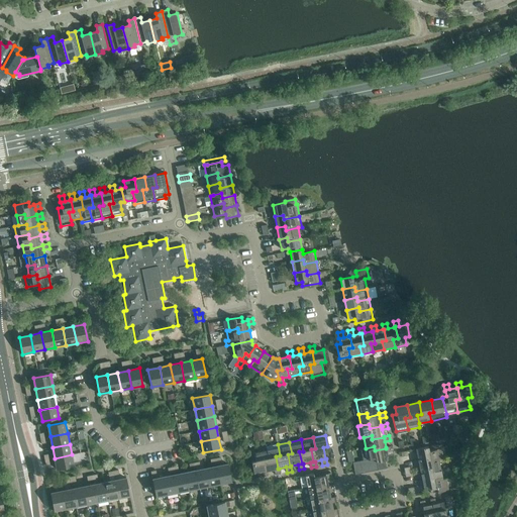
[(268,471),(274,470),(275,475),(280,474),(279,469),(278,469),(276,456),(280,455),(278,444),(266,446),(266,447),(267,450),(268,458),(264,459),(266,471),(268,471)]
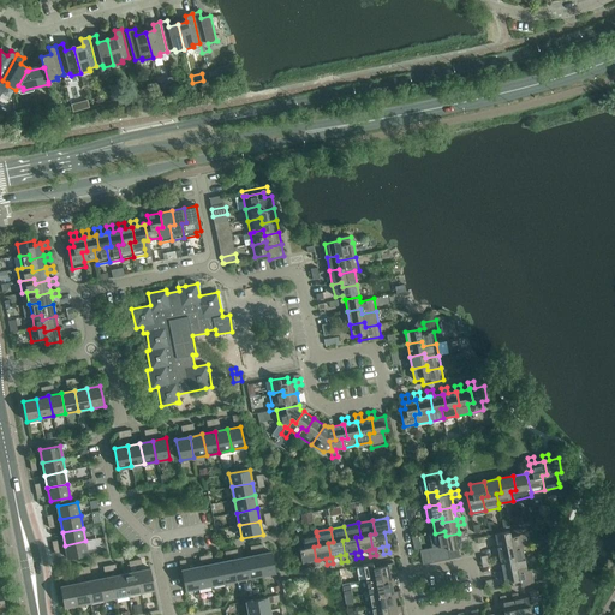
[(435,533),(430,535),(433,548),(434,548),(437,547),(440,547),(447,545),(448,550),(458,548),(461,547),(460,538),(466,537),(465,531),(459,532),(459,533),(446,536),(445,531),(435,533)]
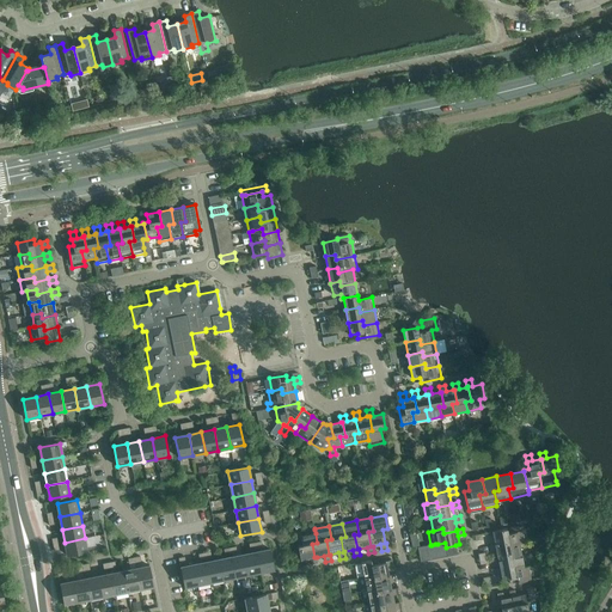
[(520,531),(508,533),(507,528),(491,532),(495,544),(509,542),(510,546),(519,544),(524,543),(521,531),(520,531)]
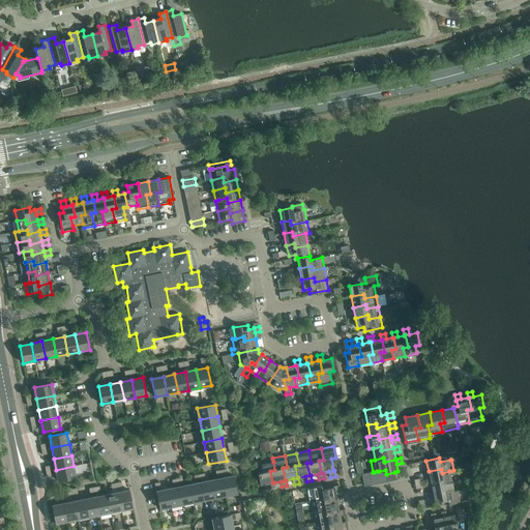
[(262,472),(258,473),(260,486),(269,483),(270,489),(275,488),(274,482),(272,482),(270,471),(274,470),(273,462),(261,464),(262,472)]
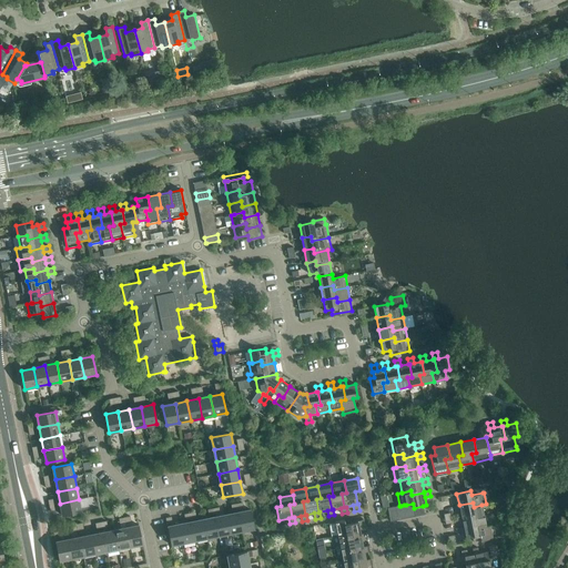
[(62,516),(81,511),(79,499),(60,504),(62,516)]
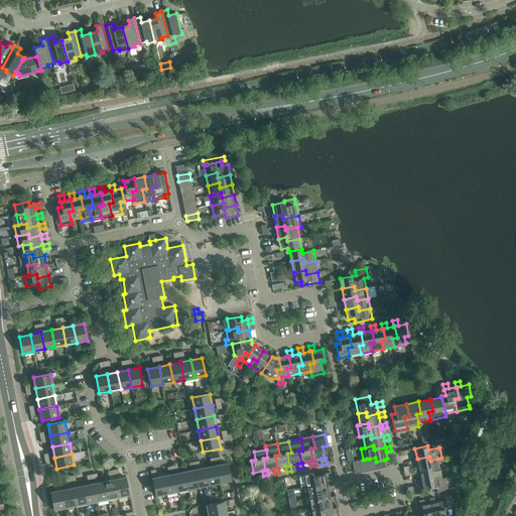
[(429,457),(417,459),(419,469),(431,467),(432,471),(439,469),(437,459),(430,461),(429,457)]
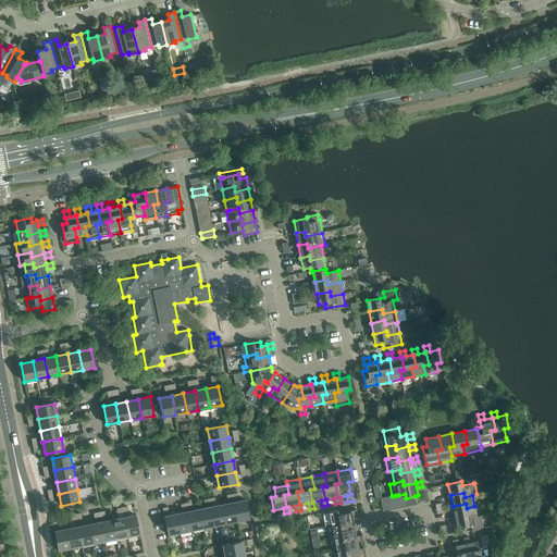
[(398,495),(401,508),(407,507),(406,498),(405,494),(398,495)]
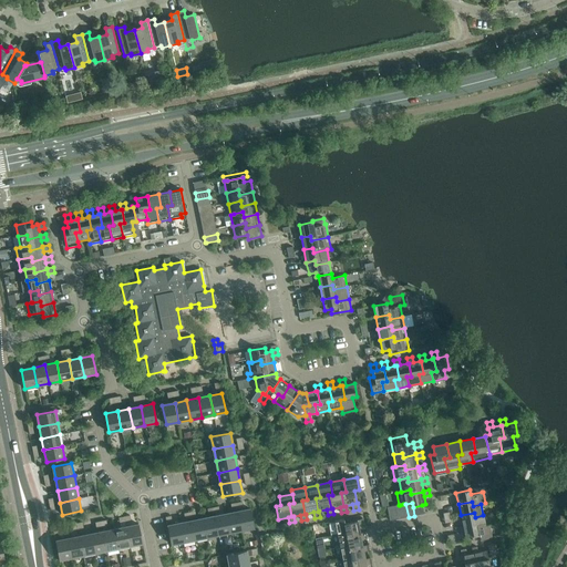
[(402,518),(400,505),(399,505),(393,506),(397,519),(402,518)]
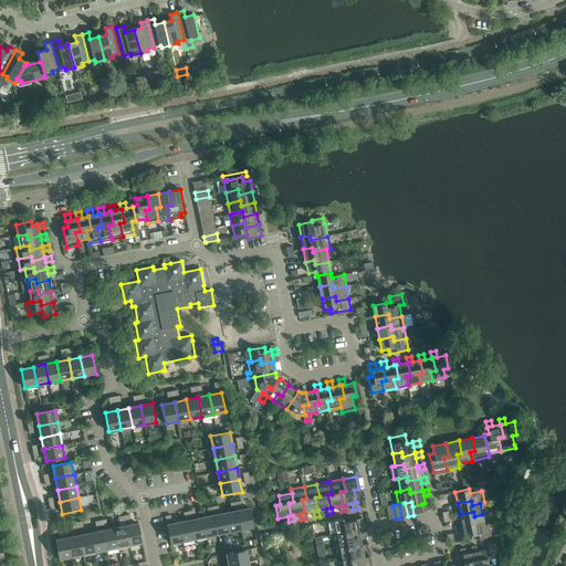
[(421,504),(412,506),(413,515),(423,513),(421,504)]
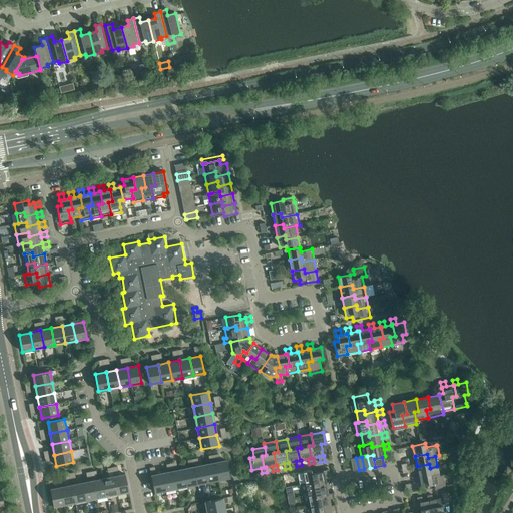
[(350,459),(353,471),(359,470),(356,458),(350,459)]
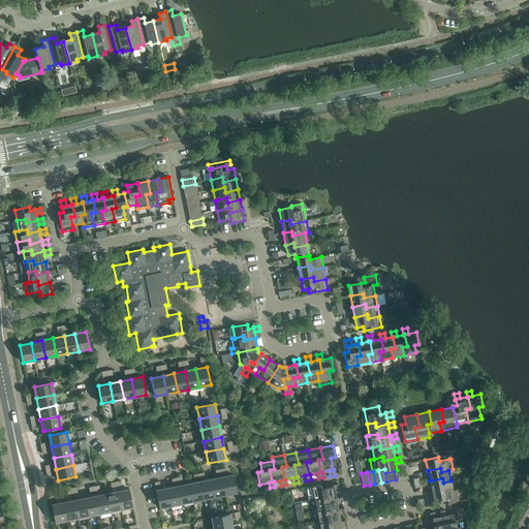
[(237,492),(234,475),(222,477),(225,495),(237,492)]
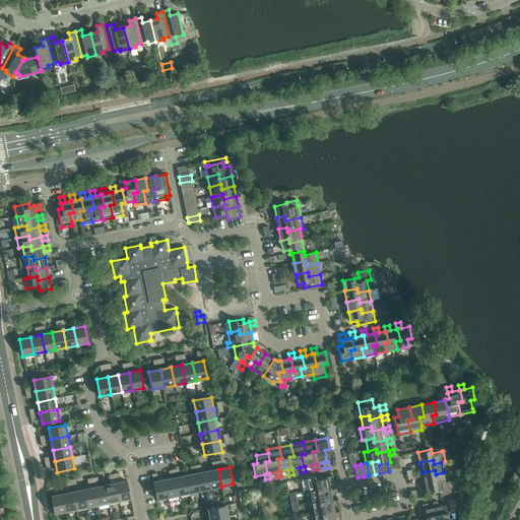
[(207,471),(211,489),(221,486),(218,469),(207,471)]
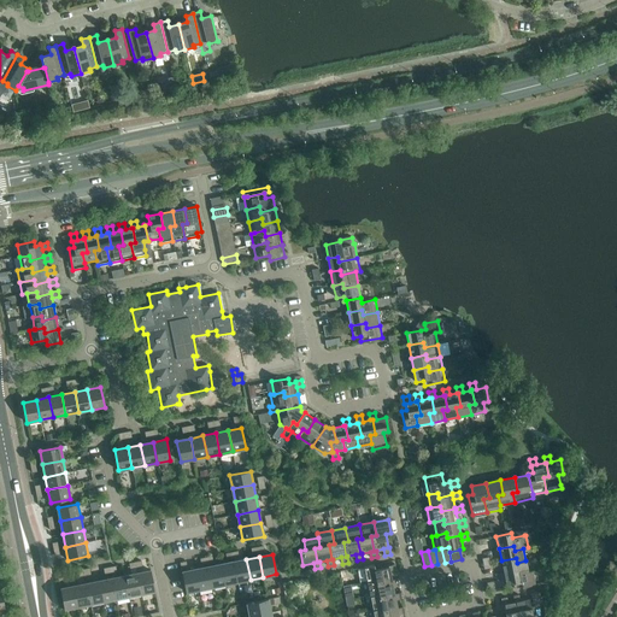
[(517,563),(516,558),(501,560),(504,573),(518,570),(519,575),(528,573),(526,560),(517,563)]
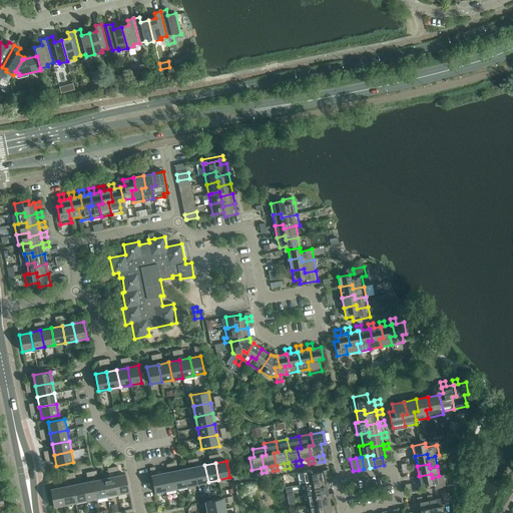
[(208,482),(204,465),(194,467),(197,484),(208,482)]
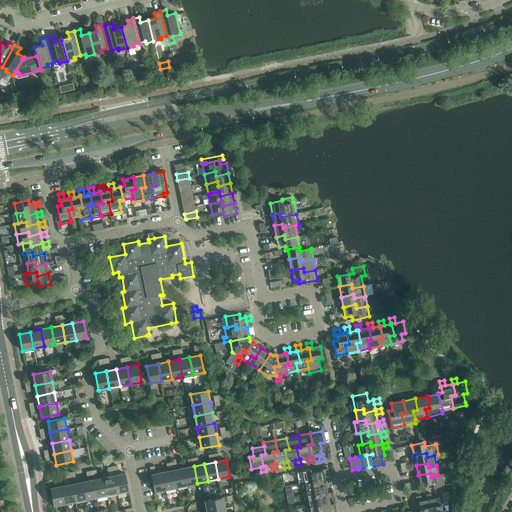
[(183,468),(187,485),(197,483),(194,466),(183,468)]
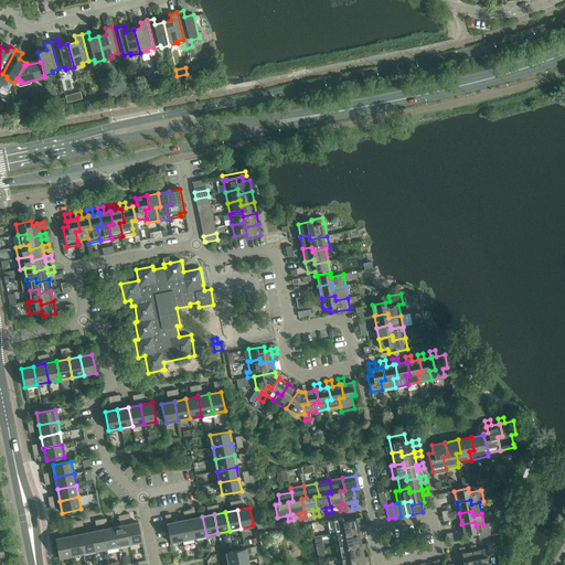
[(356,524),(363,522),(362,518),(355,519),(355,520),(351,520),(350,515),(333,519),(337,532),(344,531),(345,535),(359,533),(359,531),(356,524)]
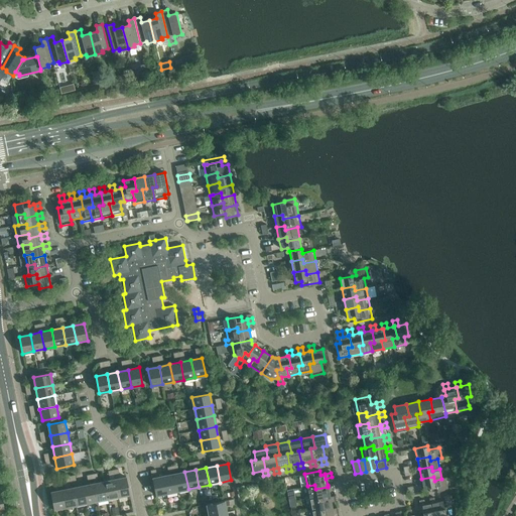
[(188,489),(184,472),(174,474),(177,491),(188,489)]
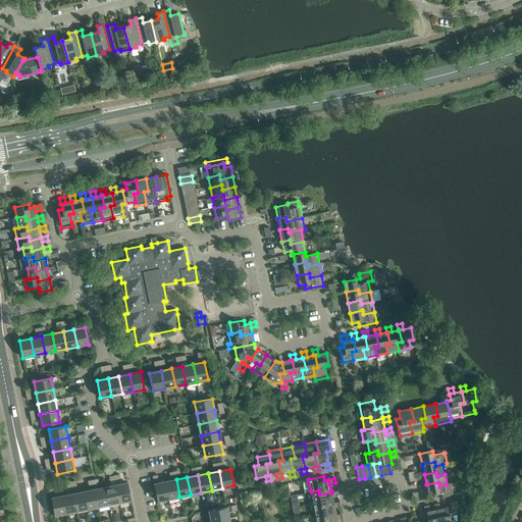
[(165,481),(168,499),(179,497),(176,479),(165,481)]
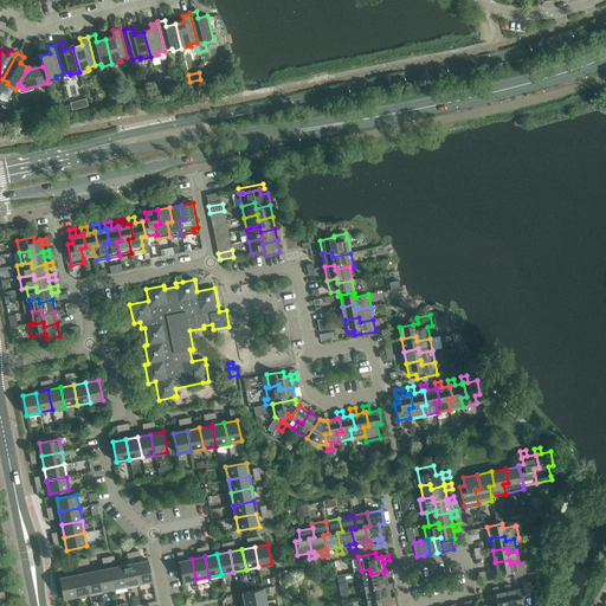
[(179,562),(182,581),(195,579),(192,559),(179,562)]
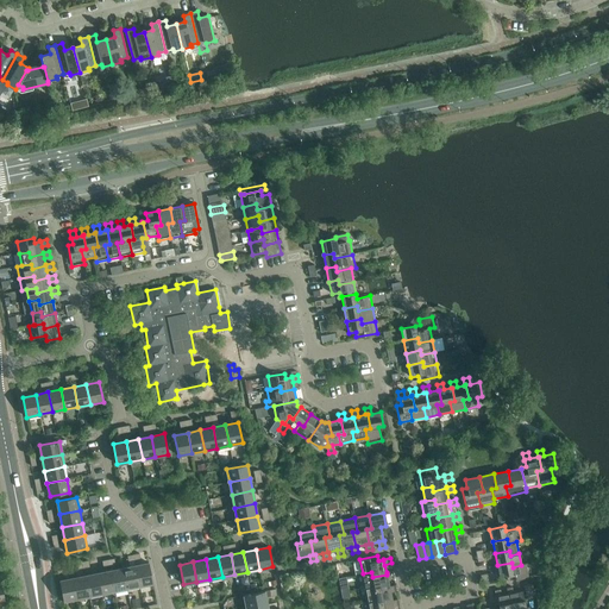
[(154,584),(149,563),(136,566),(139,586),(154,584)]
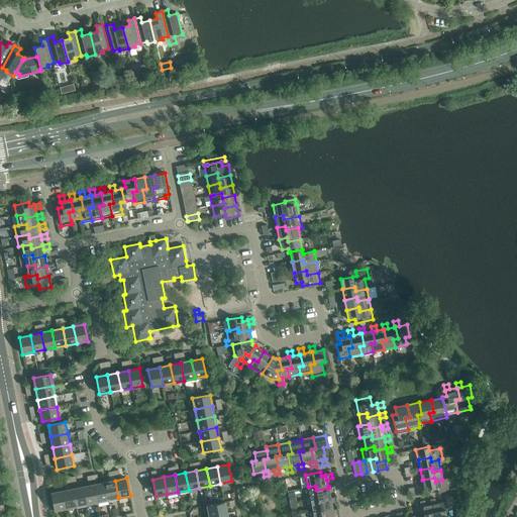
[(424,490),(430,489),(430,493),(449,489),(447,479),(442,480),(435,482),(434,478),(422,480),(424,490)]
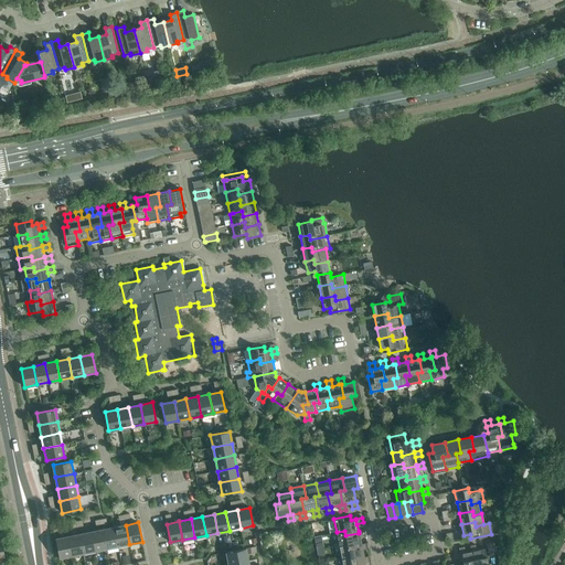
[(114,528),(118,546),(129,544),(126,525),(114,528)]
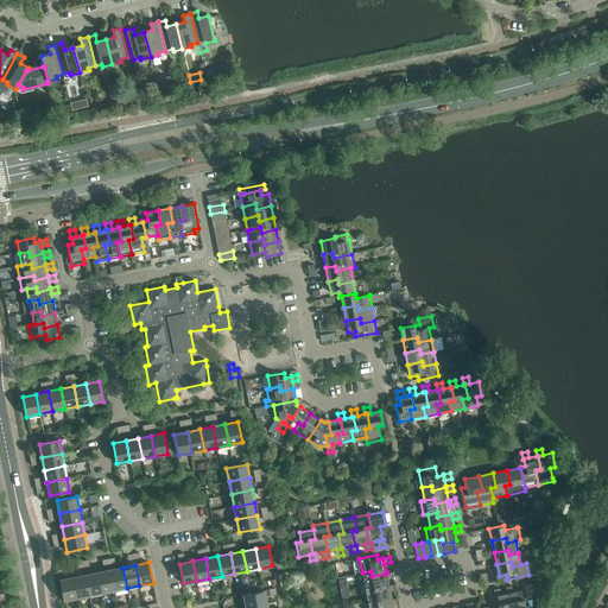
[(127,588),(122,568),(111,570),(114,590),(127,588)]
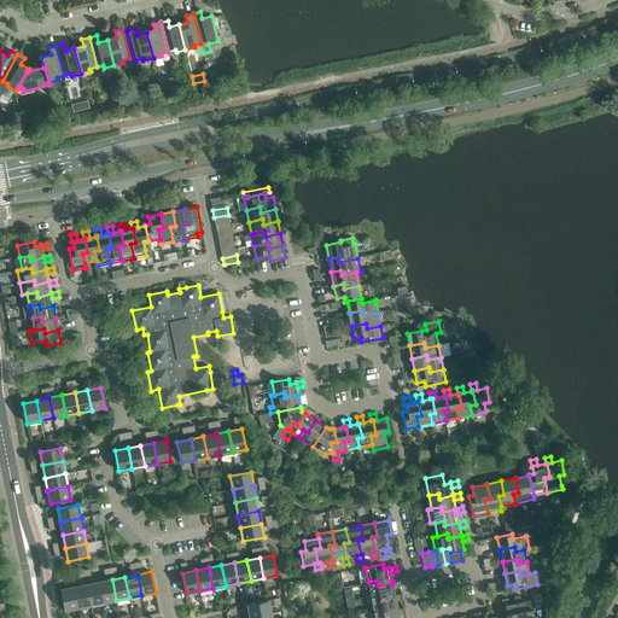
[(99,582),(104,602),(116,600),(112,579),(99,582)]
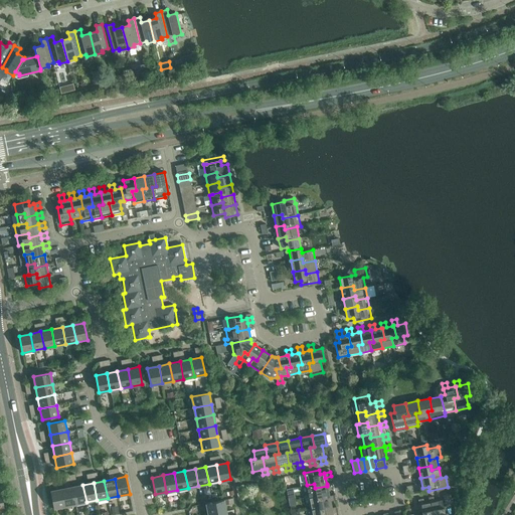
[(329,496),(328,489),(333,488),(332,483),(327,484),(327,486),(315,488),(314,484),(307,485),(309,497),(317,496),(318,500),(329,497),(329,496)]
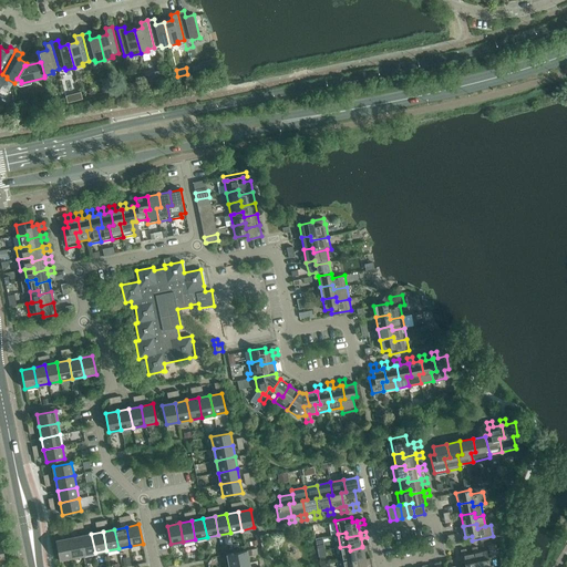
[(95,553),(91,534),(80,536),(83,555),(95,553)]
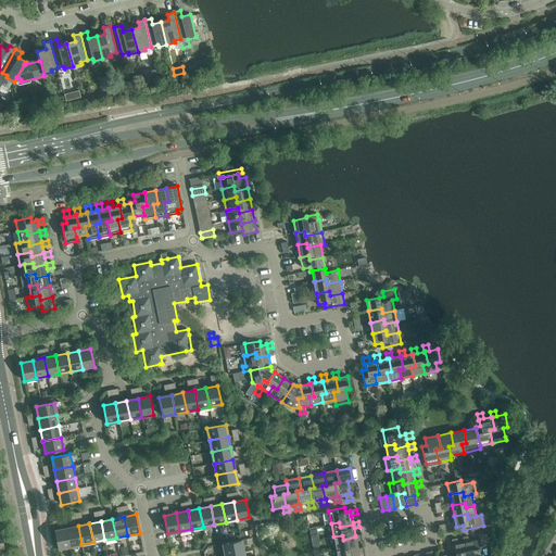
[(66,528),(70,546),(81,544),(78,526),(66,528)]
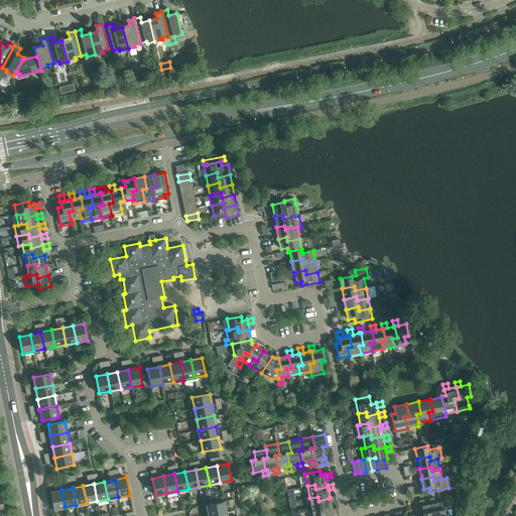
[(53,507),(53,510),(65,507),(61,490),(50,492),(52,502),(53,507)]
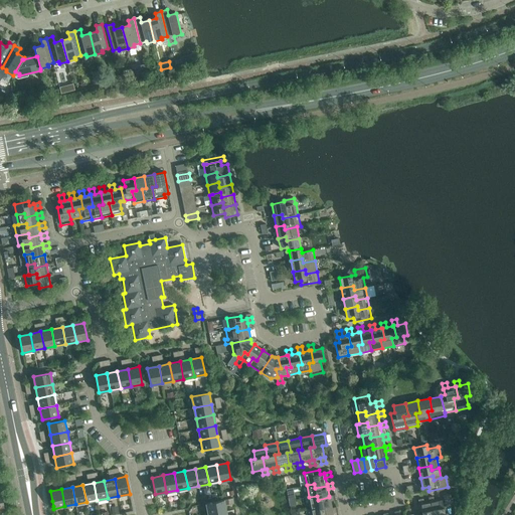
[(332,509),(331,508),(330,501),(335,500),(334,495),(329,496),(329,497),(318,500),(317,496),(309,497),(311,509),(319,507),(320,511),(332,509)]
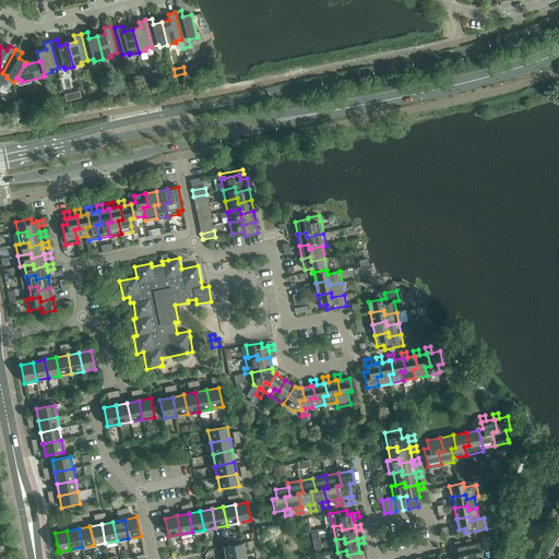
[(477,558),(478,557),(483,556),(479,543),(472,545),(471,538),(465,539),(466,546),(467,546),(470,558),(465,558),(477,558)]
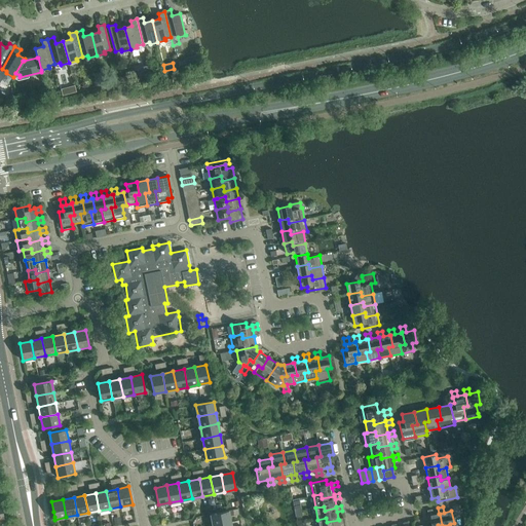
[(440,514),(439,514),(434,515),(431,510),(427,511),(428,516),(429,516),(430,521),(426,522),(426,524),(426,525),(438,525),(442,525),(440,514)]
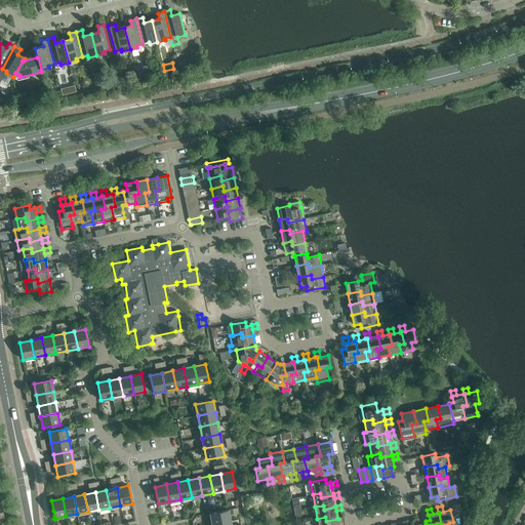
[(228,510),(210,514),(212,524),(231,521),(228,510)]
